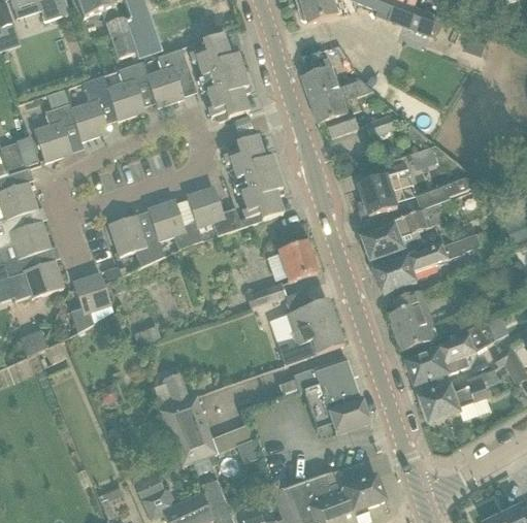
[(10,0),(17,15),(39,8),(44,21),(61,14),(56,0),(10,0)]
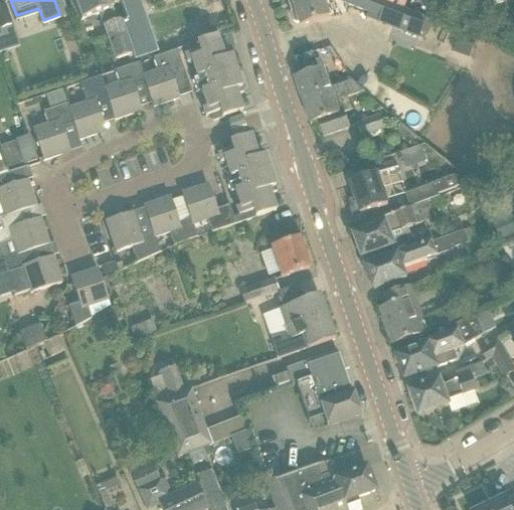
[(76,0),(82,17),(100,11),(103,22),(118,17),(113,1),(116,0),(76,0)]
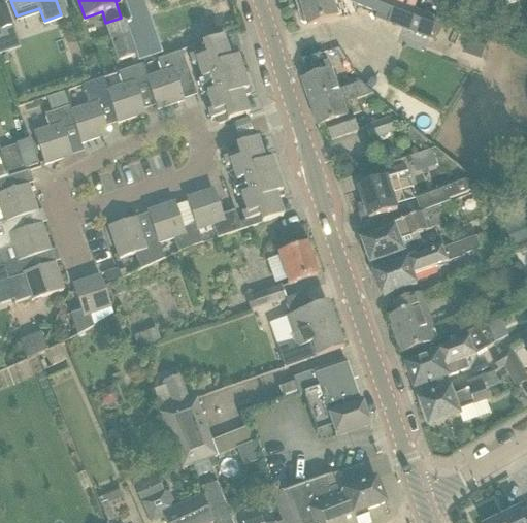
[(125,0),(129,15),(124,18),(138,61),(139,61),(161,55),(161,54),(145,9),(142,0),(125,0)]
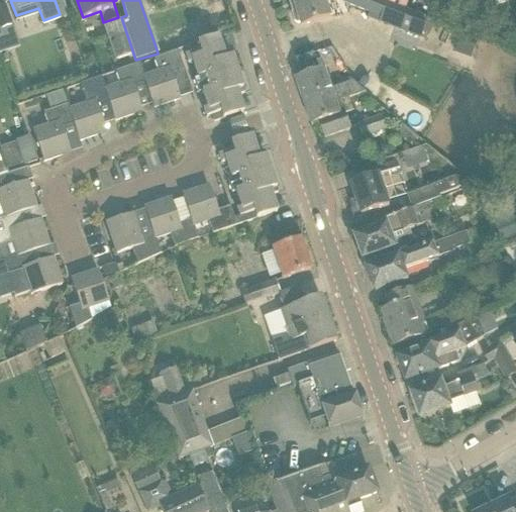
[(296,0),(297,5),(294,6),(293,10),(295,18),(299,20),(302,19),(303,22),(333,12),(328,0),(296,0)]
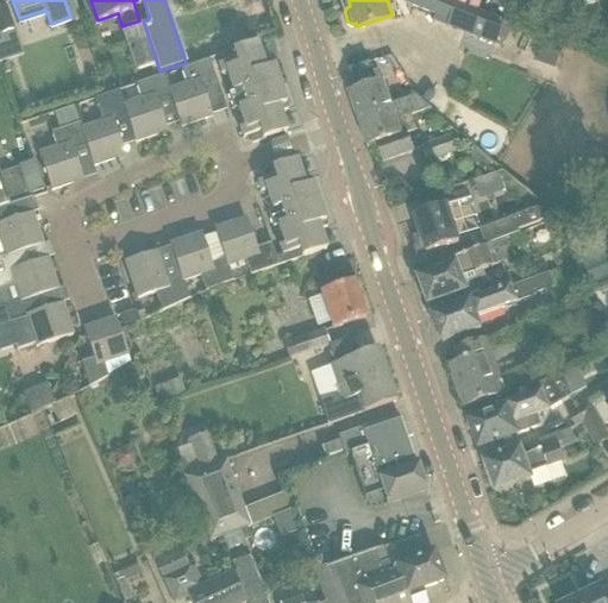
[(436,13),(440,0),(403,0),(436,13)]
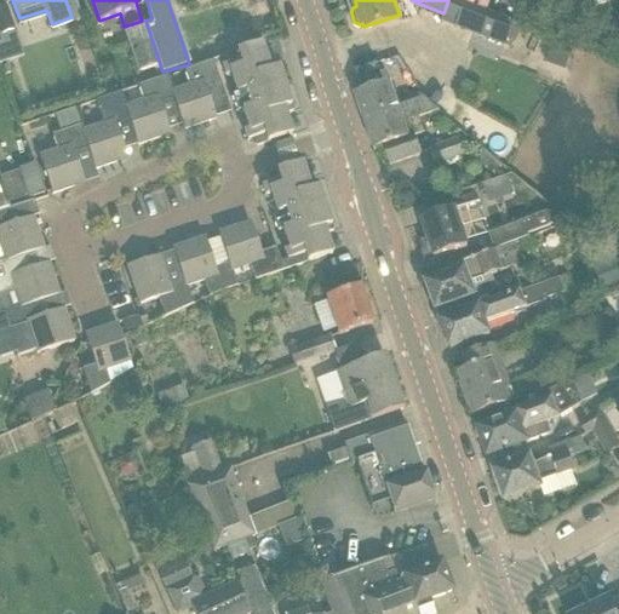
[(466,0),(457,23),(504,42),(514,17),(475,1),(471,0),(466,0)]
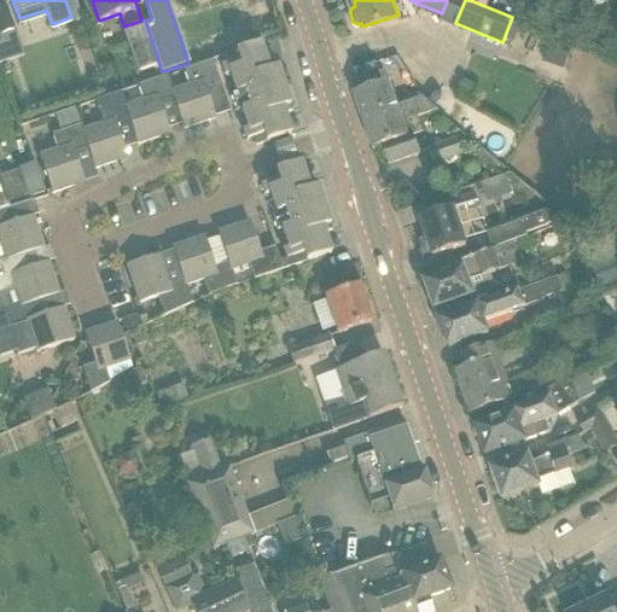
[(7,3),(0,4),(0,35),(0,36),(17,30),(7,3)]
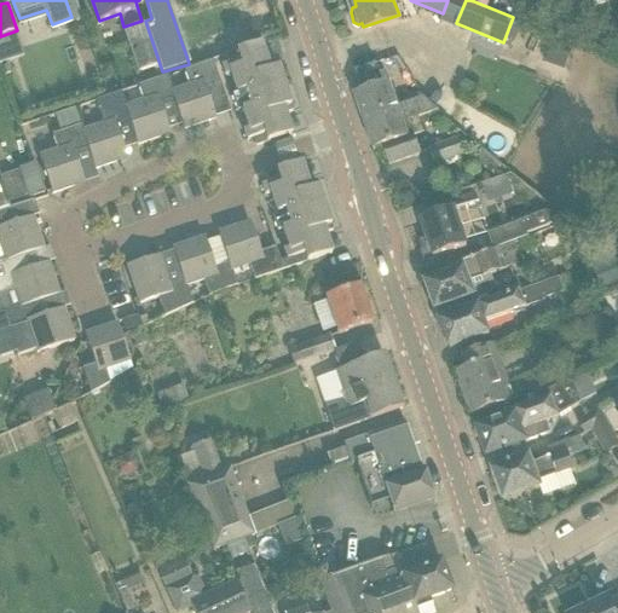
[(159,62),(148,29),(145,21),(144,19),(142,21),(123,27),(138,69),(159,62)]
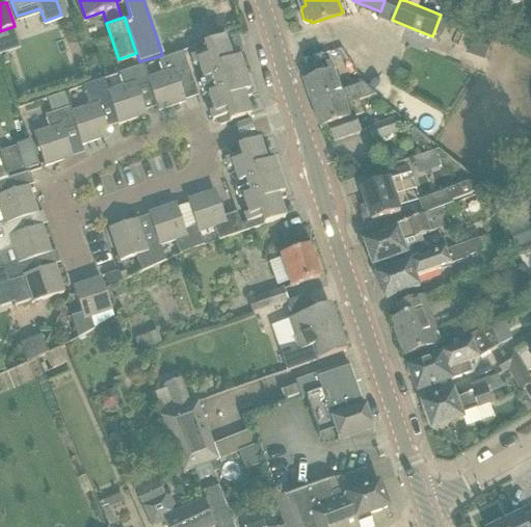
[(231,51),(224,33),(210,38),(215,56),(218,55),(226,77),(244,70),(238,49),(231,51)]
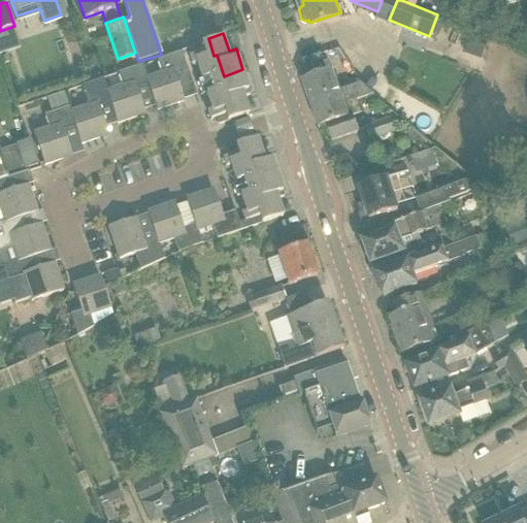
[(217,55),(213,56),(208,38),(193,43),(195,51),(190,52),(193,60),(197,59),(202,75),(198,76),(200,84),(224,76),(217,55)]
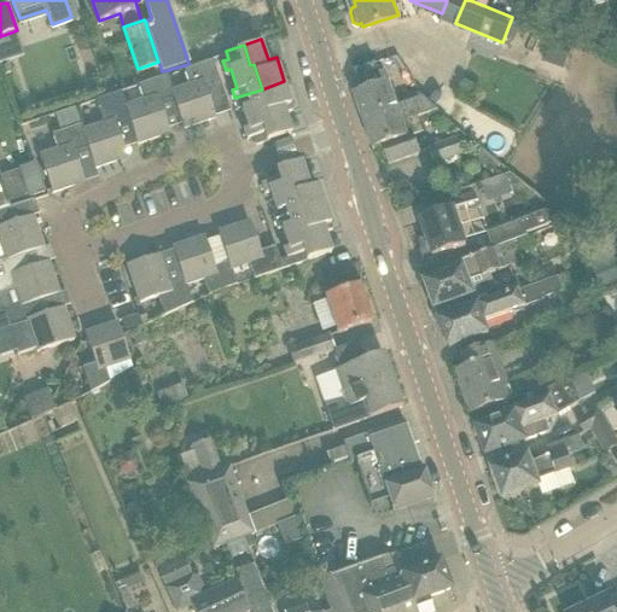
[(221,79),(219,73),(213,56),(184,65),(188,80),(172,86),(167,71),(184,124),(205,117),(204,112),(214,109),(205,83),(221,79)]
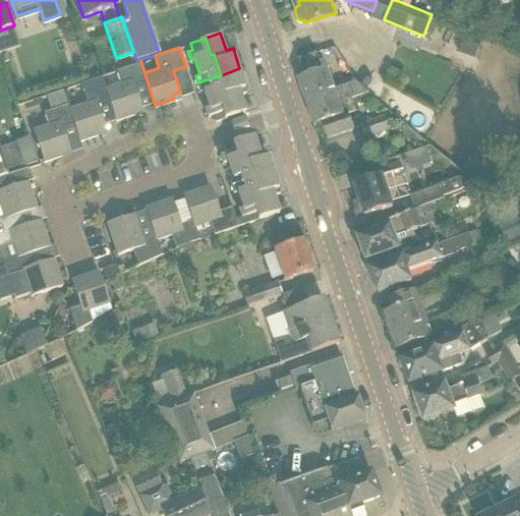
[(328,65),(323,67),(316,50),(299,56),(305,72),(298,75),(306,97),(324,91),(329,103),(352,95),(368,89),(357,77),(335,86),(328,65)]
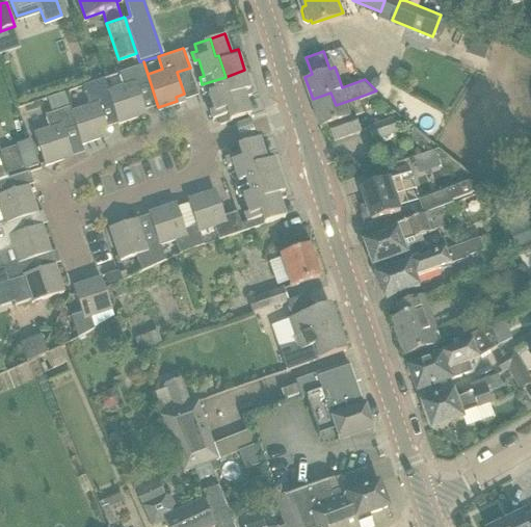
[(158,107),(143,61),(117,71),(122,82),(108,86),(118,120),(118,121),(137,113),(136,110),(144,107),(137,85),(149,81),(158,107)]
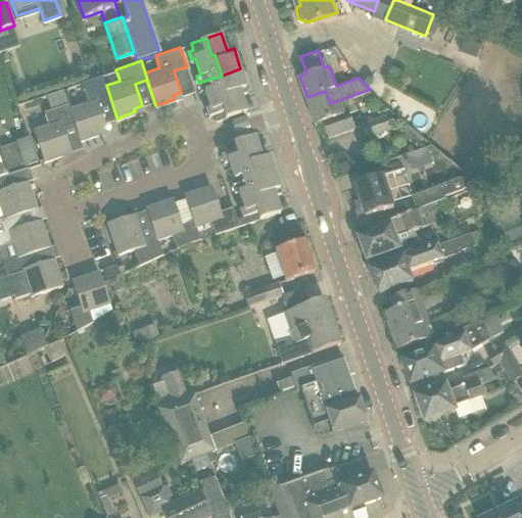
[(240,92),(247,90),(240,68),(222,76),(229,96),(226,97),(232,114),(246,109),(240,92)]
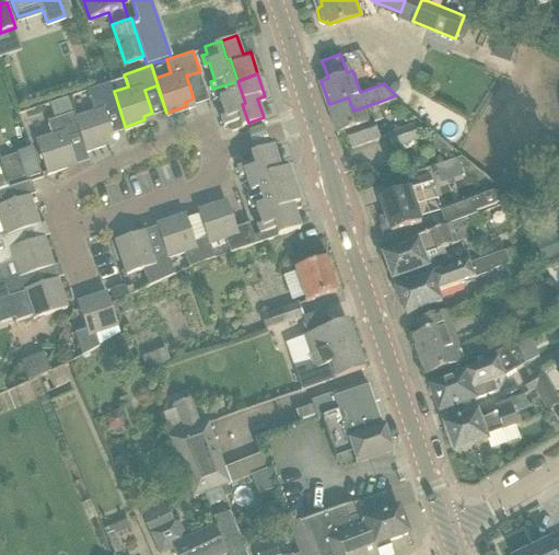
[(114,91),(113,91),(109,79),(85,88),(93,107),(76,114),(73,110),(86,149),(106,142),(105,138),(114,135),(106,112),(118,107),(125,127),(125,126),(114,91)]
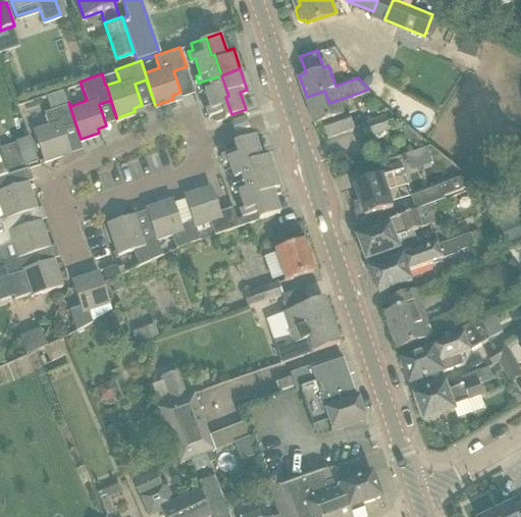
[(225,97),(228,96),(221,75),(198,83),(201,90),(205,88),(210,105),(206,106),(209,114),(214,112),(216,119),(231,114),(225,97)]
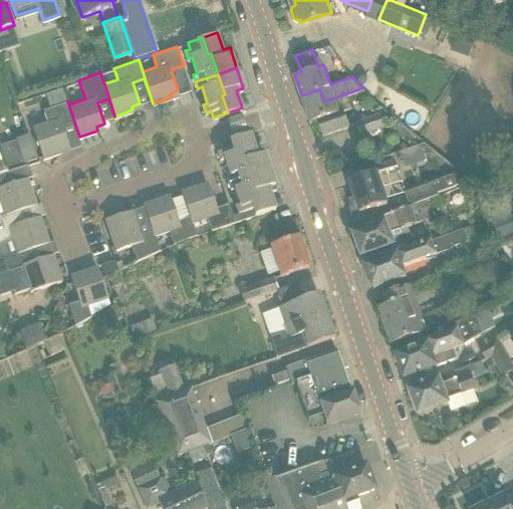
[(62,85),(46,90),(51,105),(67,100),(62,85)]
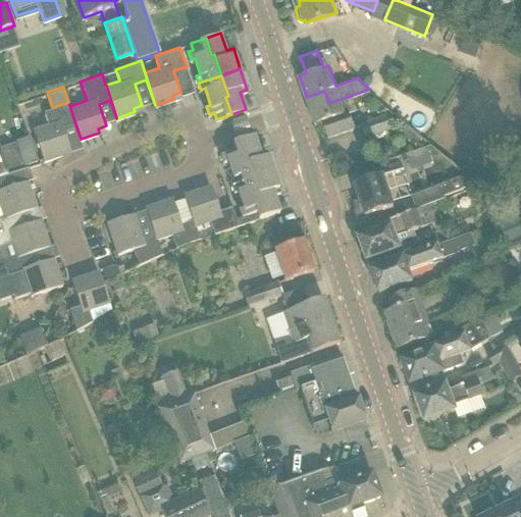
[(354,96),(370,90),(369,89),(353,95),(329,103),(324,91),(307,97),(315,122),(323,119),(328,136),(355,125),(350,111),(358,108),(354,96)]
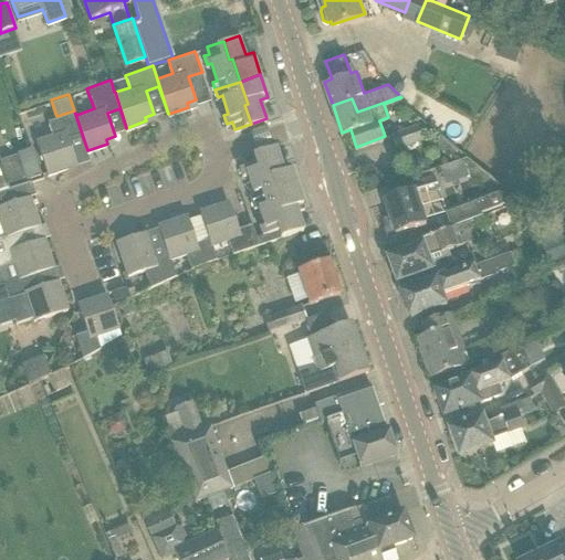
[(87,150),(74,111),(56,116),(48,119),(52,131),(35,137),(48,172),(69,166),(66,161),(76,158),(69,136),(81,131),(86,150),(87,150)]
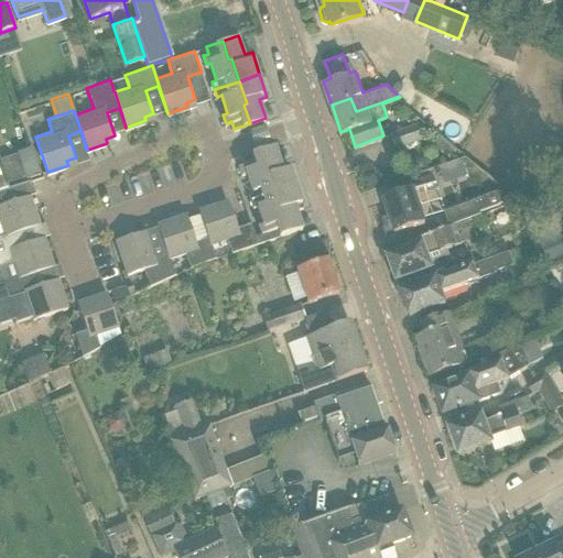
[(397,148),(423,138),(417,121),(391,131),(397,148)]
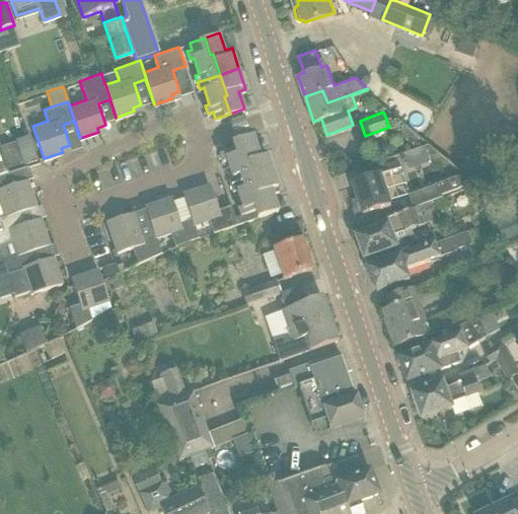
[(266,148),(259,150),(252,133),(238,138),(243,155),(246,154),(253,174),(273,168),(266,148)]
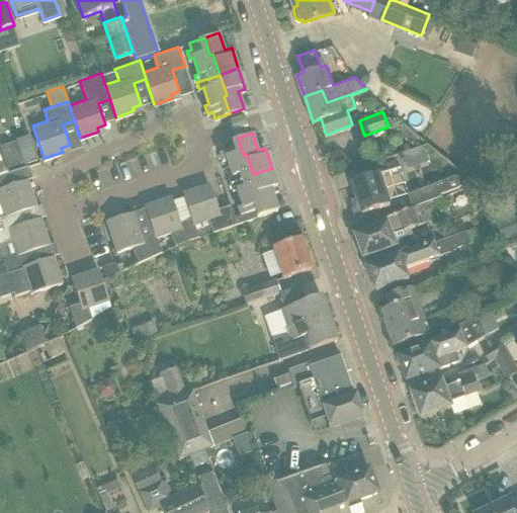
[(7,169),(37,159),(28,134),(15,138),(15,139),(0,143),(0,155),(6,171),(7,170),(7,169)]
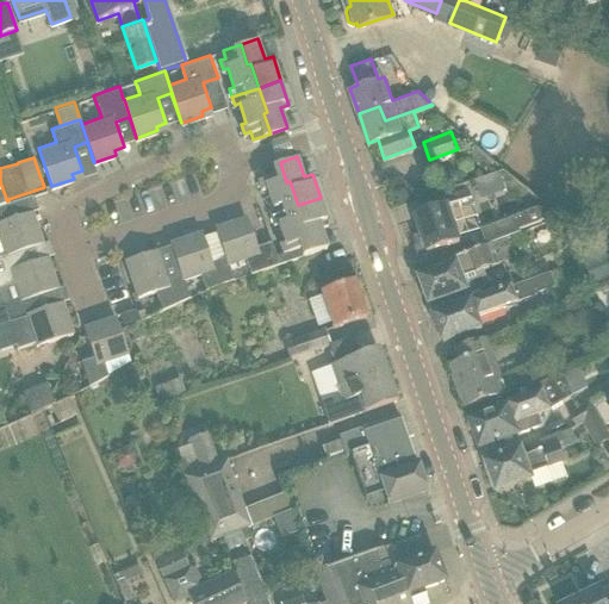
[(290,181),(286,182),(280,162),(262,168),(265,176),(259,178),(262,187),(267,186),(273,205),(268,206),(271,215),(298,205),(290,181)]
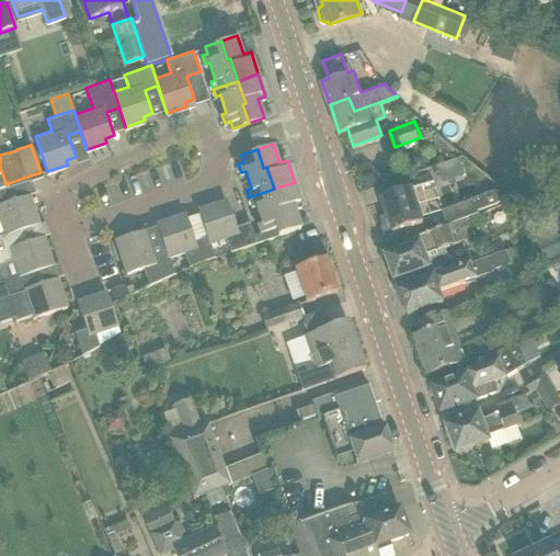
[(413,185),(431,181),(427,172),(410,178),(412,185),(383,195),(388,212),(381,214),(384,223),(386,228),(390,230),(393,229),(424,218),(413,185)]
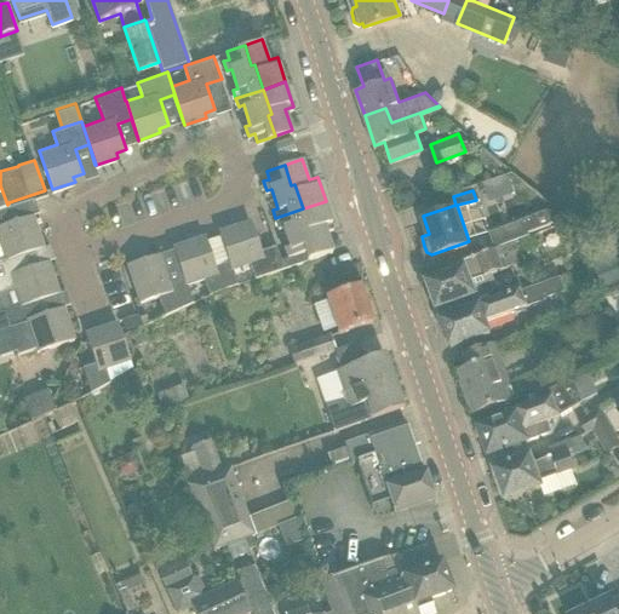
[(326,229),(333,227),(326,201),(303,208),(311,234),(308,235),(315,256),(332,250),(326,229)]
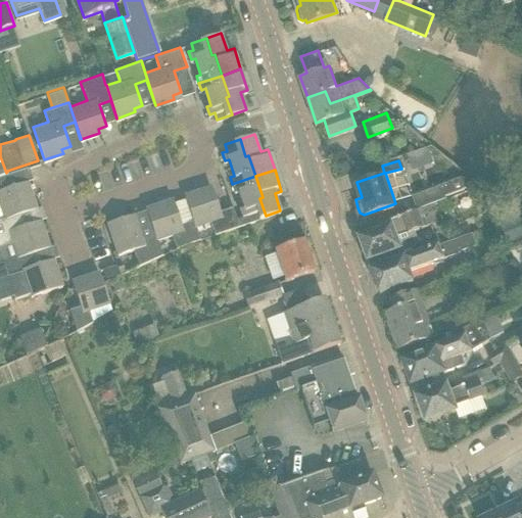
[(0,218),(37,205),(31,187),(27,189),(24,180),(11,184),(7,172),(6,173),(0,174),(0,218)]
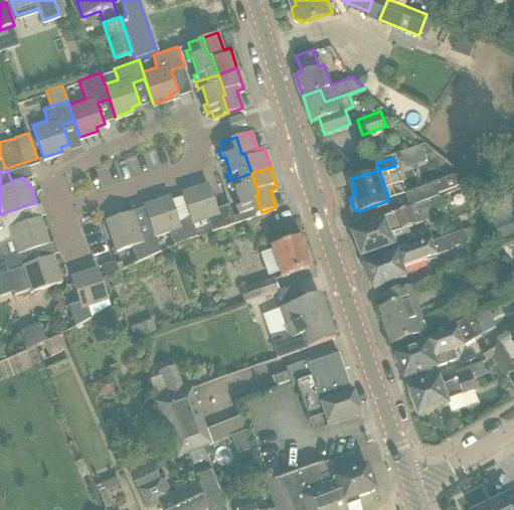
[(454,172),(406,190),(411,203),(441,192),(440,191),(459,184),(458,182),(454,172)]
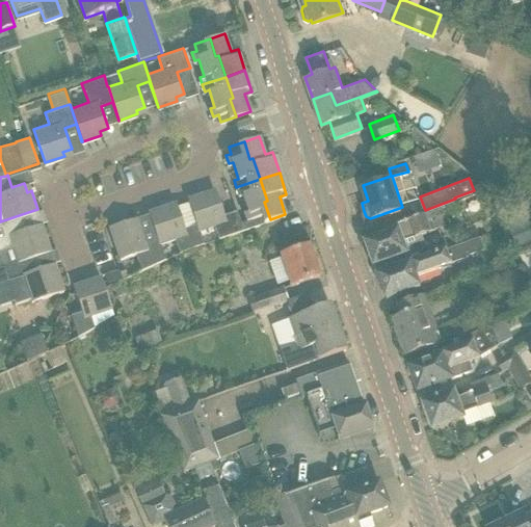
[(264,202),(267,201),(260,179),(236,187),(239,194),(243,192),(248,209),(244,211),(247,219),(241,220),(243,228),(255,225),(270,219),(264,202)]
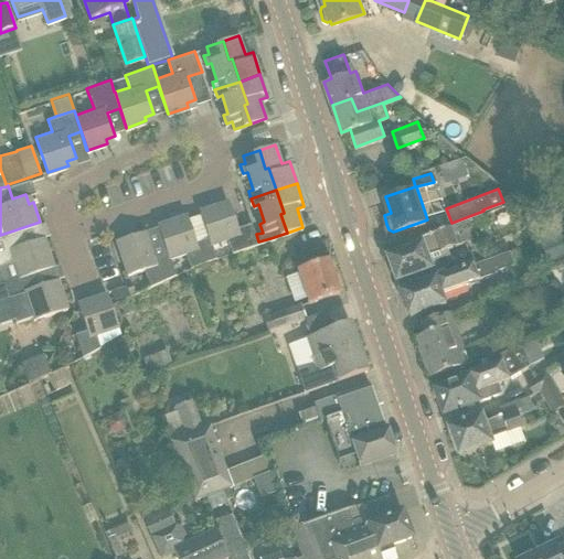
[(231,203),(221,206),(220,202),(200,208),(212,244),(227,238),(232,250),(258,242),(256,234),(252,222),(238,226),(231,203)]
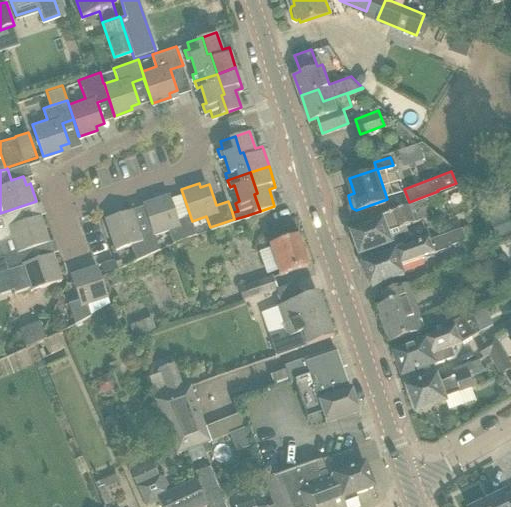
[(192,221),(181,189),(189,214),(177,217),(171,196),(162,199),(161,195),(143,201),(159,248),(160,247),(155,234),(168,230),(172,242),(196,232),(192,221)]
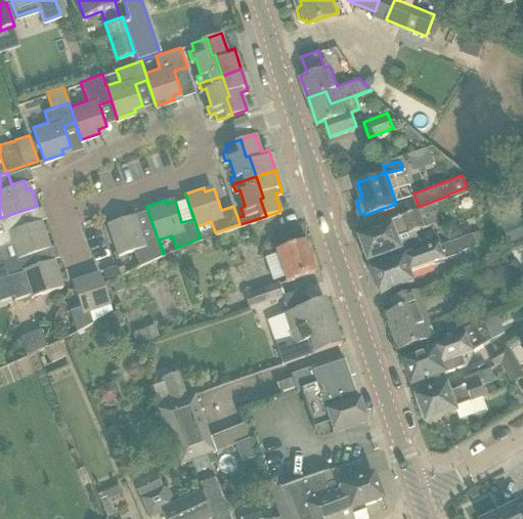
[(417,228),(443,218),(437,201),(402,214),(383,221),(385,226),(361,234),(369,258),(421,239),(417,228)]
